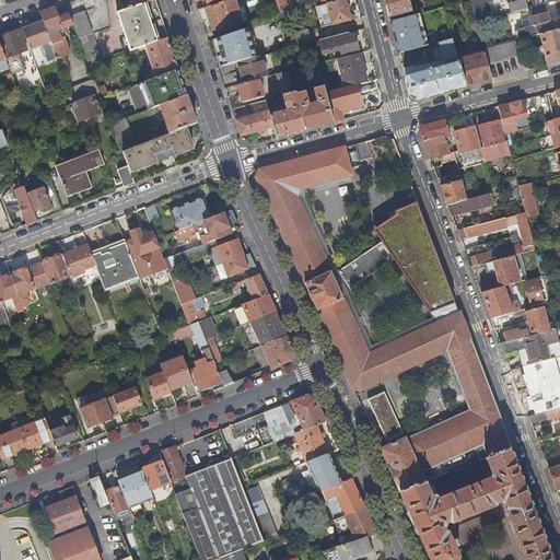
[(129,0),(117,6),(118,15),(131,51),(146,46),(159,41),(146,4),(155,0),(154,0),(129,0)]
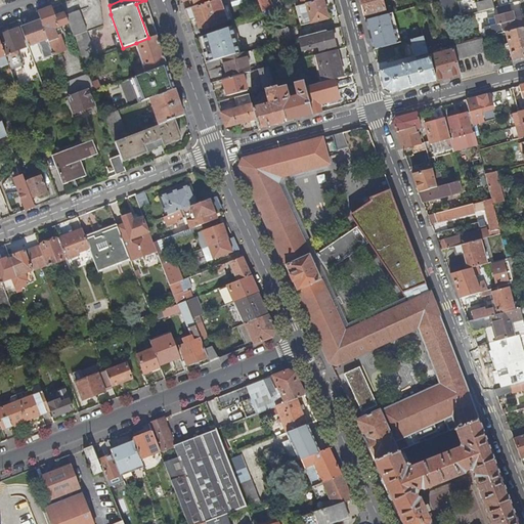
[(227,20),(220,0),(213,0),(210,1),(194,6),(185,9),(189,20),(195,18),(200,30),(227,20)]
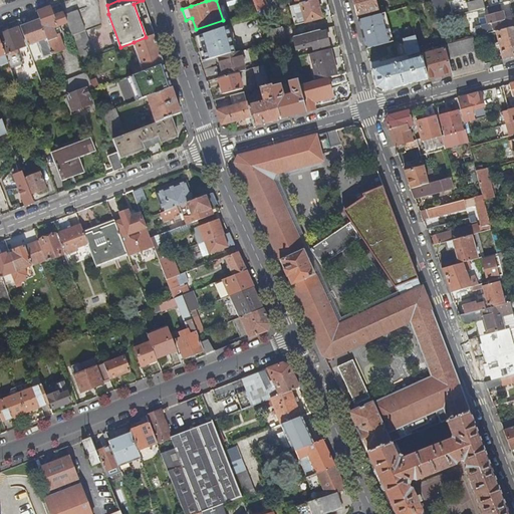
[(269,13),(264,0),(253,0),(259,15),(269,13)]
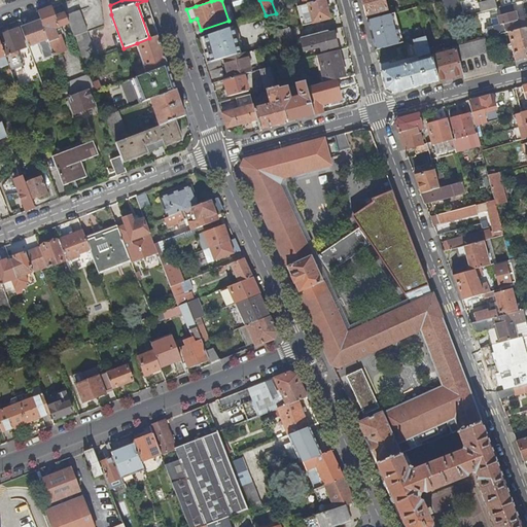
[(328,12),(324,0),(322,0),(297,7),(300,14),(310,12),(313,23),(329,19),(328,12)]
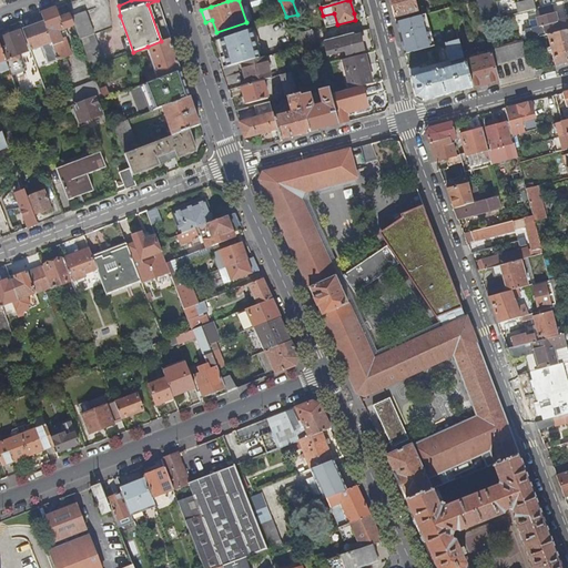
[(414,0),(391,0),(392,6),(395,16),(417,10),(414,0)]
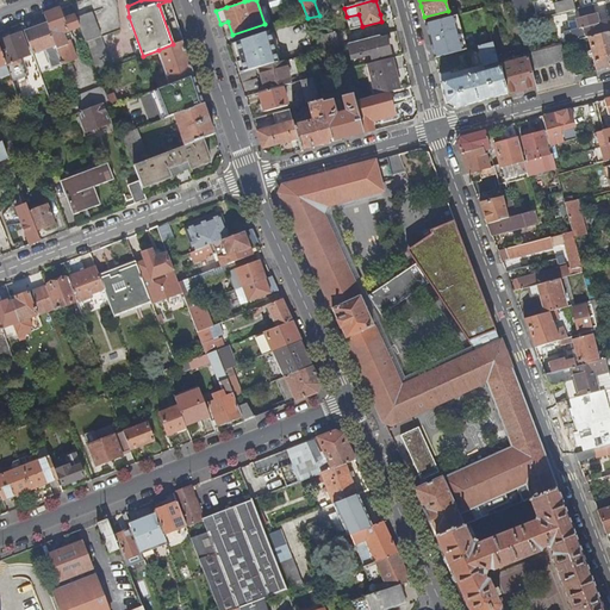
[(512,0),(520,24),(536,19),(531,0),(512,0)]
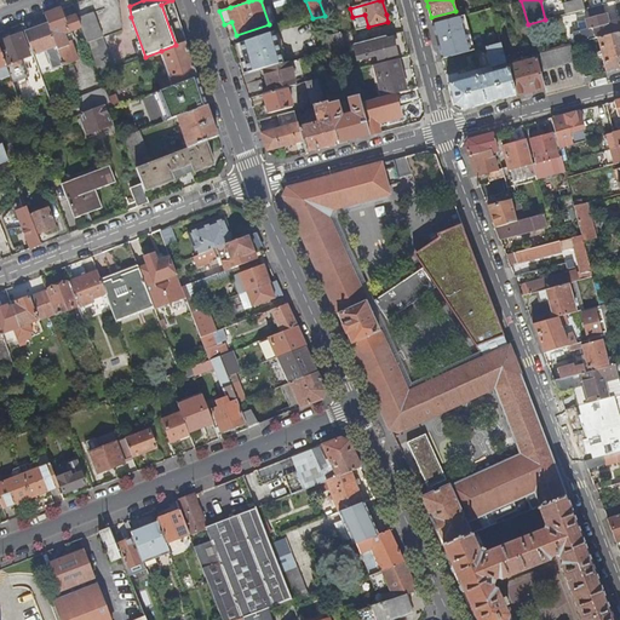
[(566,15),(585,10),(583,0),(575,0),(563,4),(566,15)]
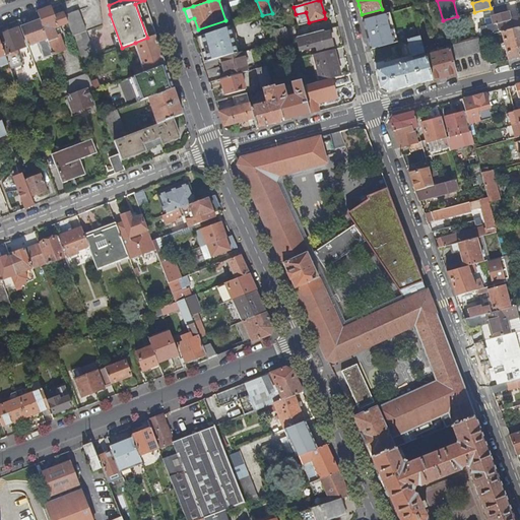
[(101,3),(65,15),(68,23),(83,62),(96,58),(86,31),(104,24),(101,3)]
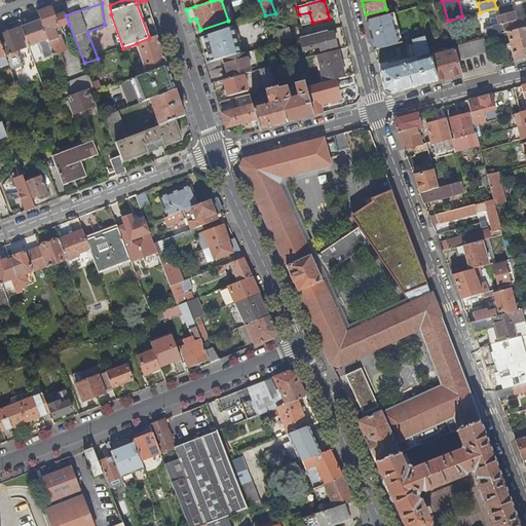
[(506,32),(525,26),(525,16),(517,20),(512,4),(498,7),(500,14),(502,24),(499,25),(486,28),(489,36),(506,32)]
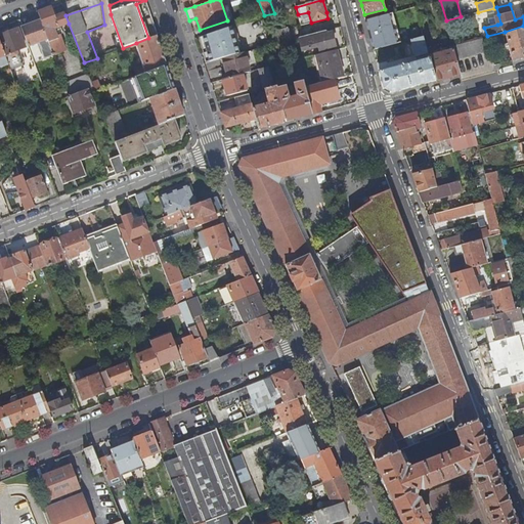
[(51,8),(39,12),(42,23),(54,55),(64,51),(56,28),(69,24),(66,15),(66,13),(55,17),(53,12),(51,8)]
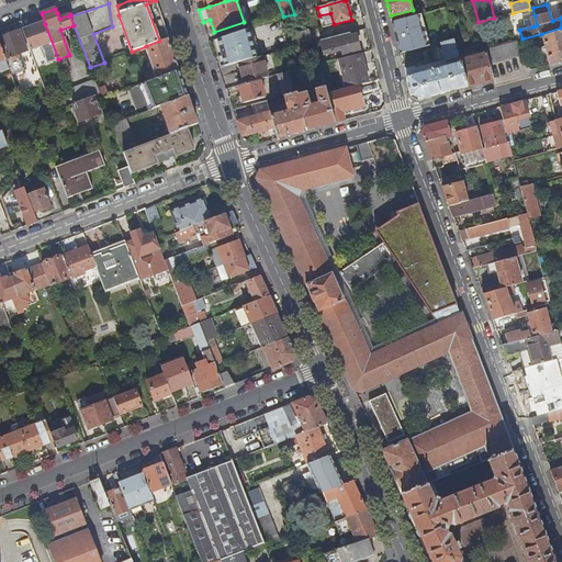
[(394,19),(402,53),(430,46),(423,12),(394,19)]
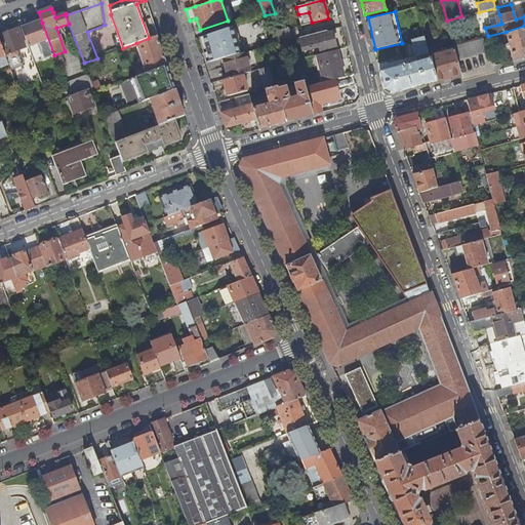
[(28,25),(22,27),(29,46),(39,43),(45,58),(54,55),(42,23),(35,25),(34,23),(28,25)]
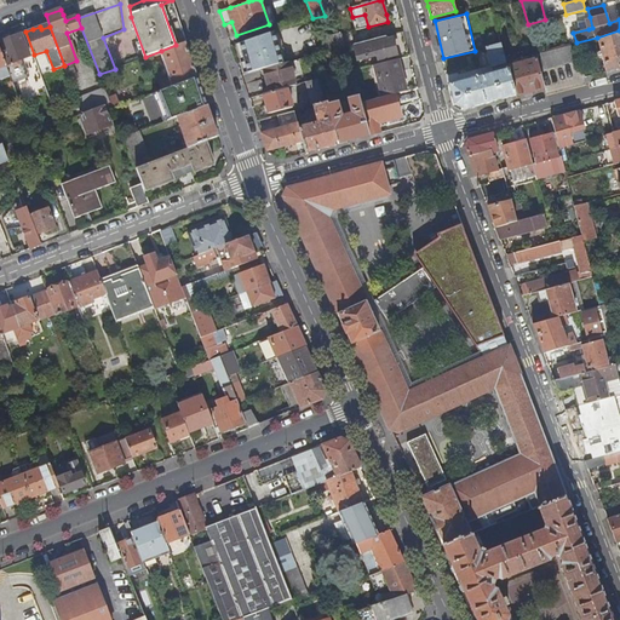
[(602,55),(607,72),(619,68),(619,30),(597,38),(601,52),(598,52),(600,56),(602,55)]
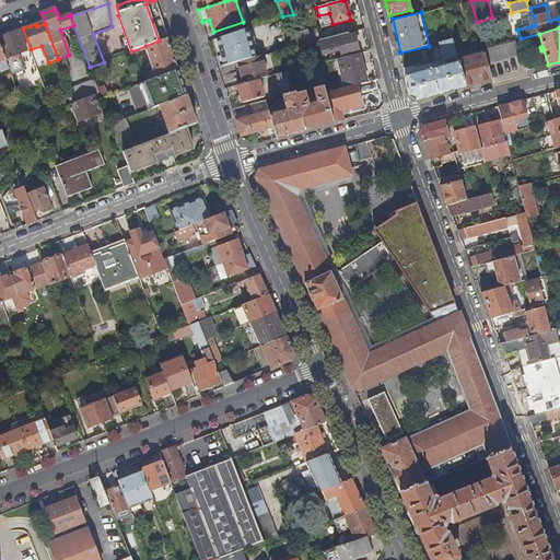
[(217,39),(224,67),(241,61),(255,57),(246,28),(217,39)]
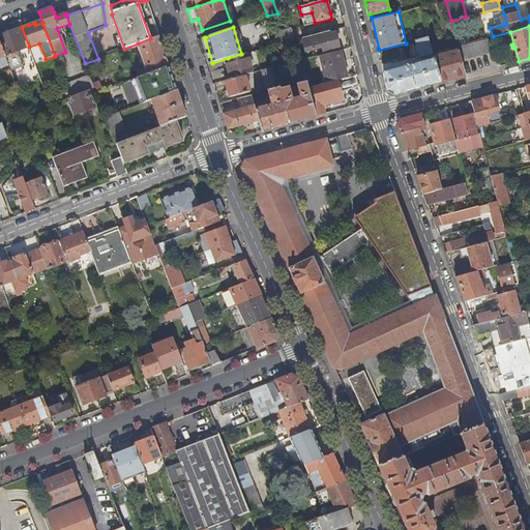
[(1,35),(0,35),(0,42),(8,65),(11,71),(24,66),(20,54),(13,56),(12,54),(27,49),(19,29),(10,32),(1,35)]
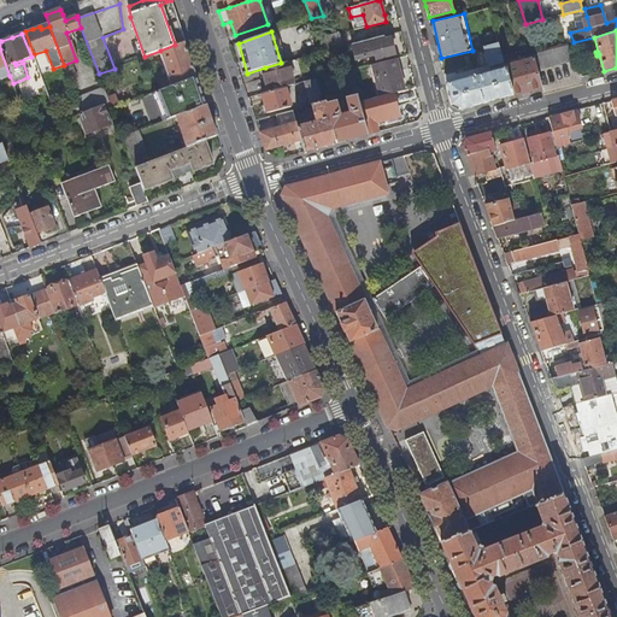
[(328,51),(344,46),(340,34),(319,39),(322,52),(328,51)]
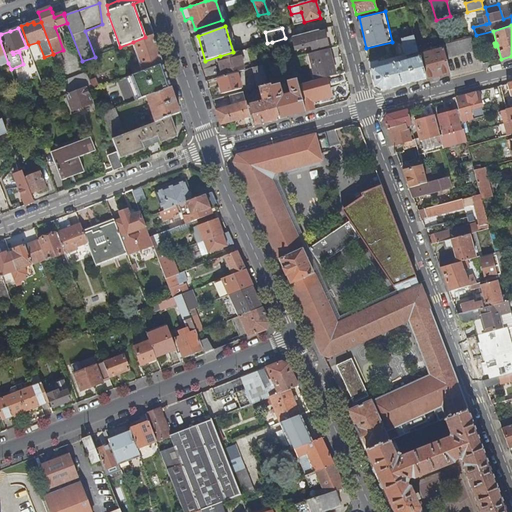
[(321,32),(320,29),(291,36),(295,49),(310,45),(311,49),(327,44),(324,32),(321,32)]
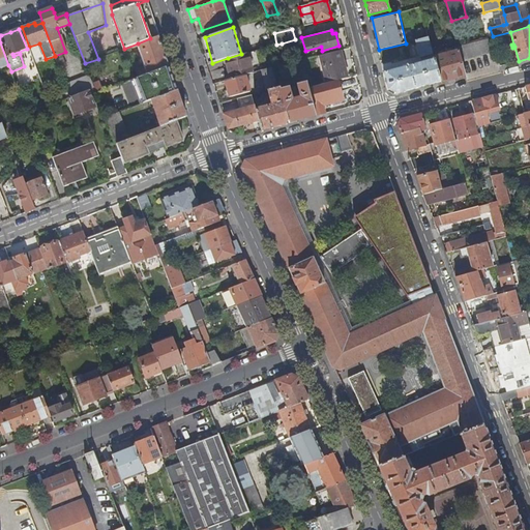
[(150,38),(138,43),(147,74),(156,70),(169,65),(165,53),(164,49),(158,35),(150,38)]
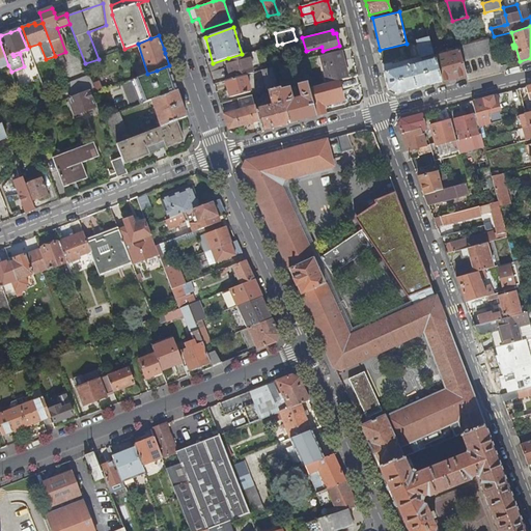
[(429,36),(417,39),(421,56),(393,63),(394,68),(384,72),(389,89),(396,93),(421,87),(442,82),(435,56),(429,36)]
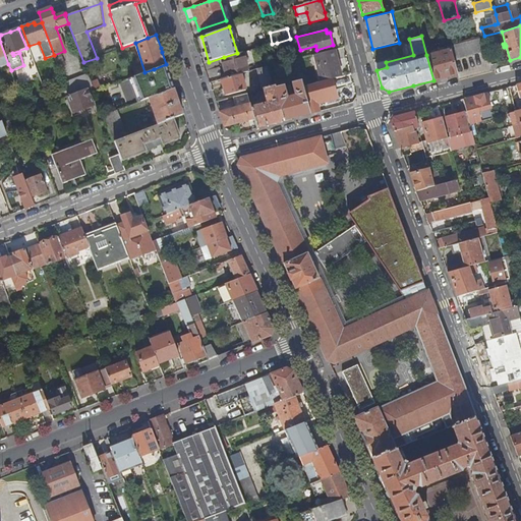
[(450,45),(451,49),(454,59),(486,50),(483,37),(450,45)]
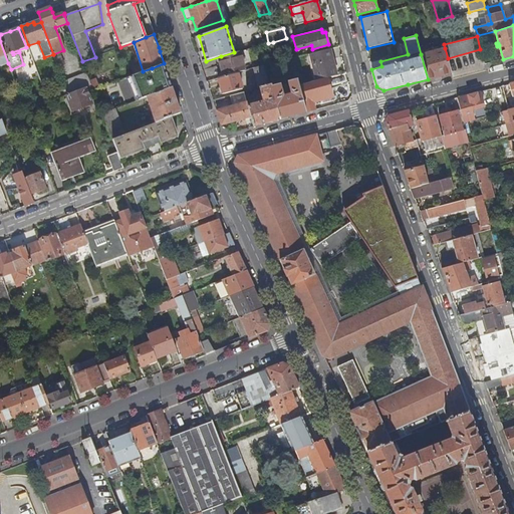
[(8,63),(0,41),(0,65),(0,66),(3,65),(4,65),(8,63)]
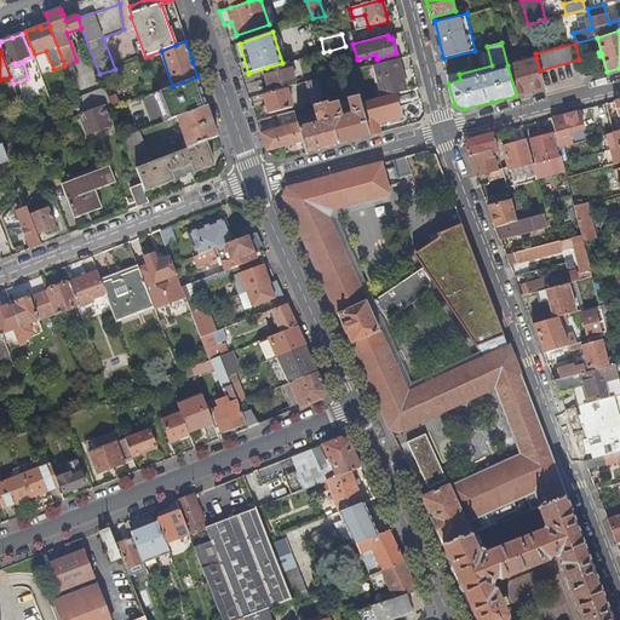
[(338,74),(329,51),(323,52),(332,75),(338,74)]
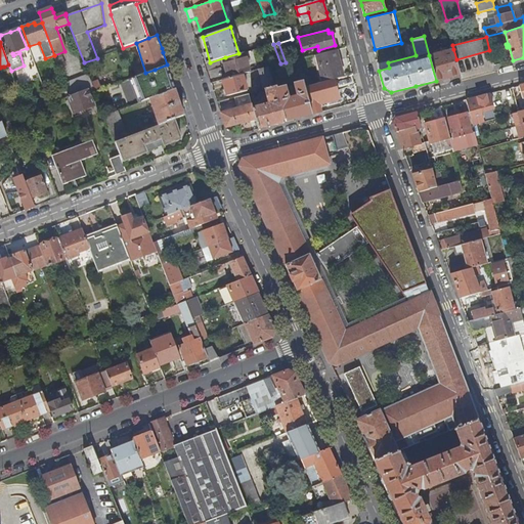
[(453,49),(441,52),(448,78),(453,76),(461,74),(456,59),(453,49)]
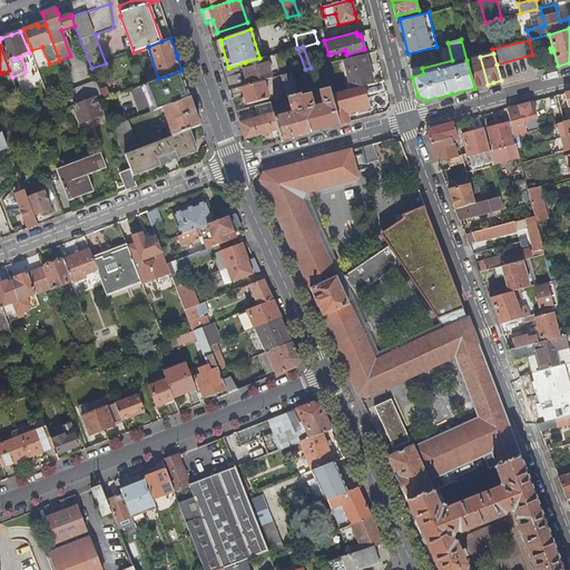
[(369,71),(364,55),(345,59),(353,89),(357,88),(374,84),(372,75),(370,75),(369,71)]
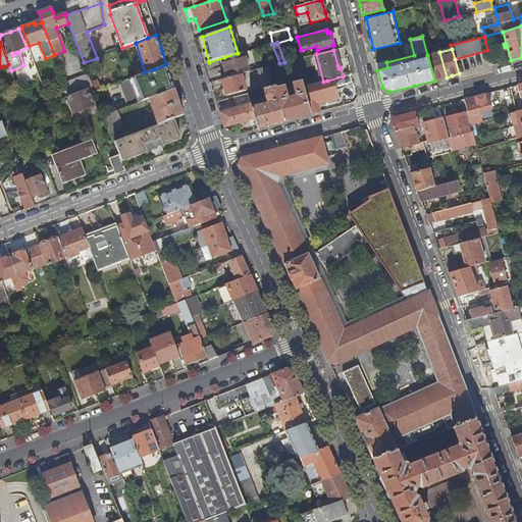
[(229,77),(241,74),(251,71),(245,51),(238,53),(224,57),(229,77)]
